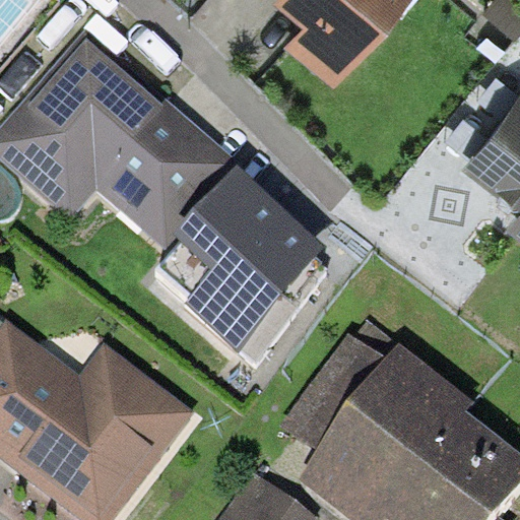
[(1,0),(0,2),(0,66),(49,2),(45,0),(1,0)]
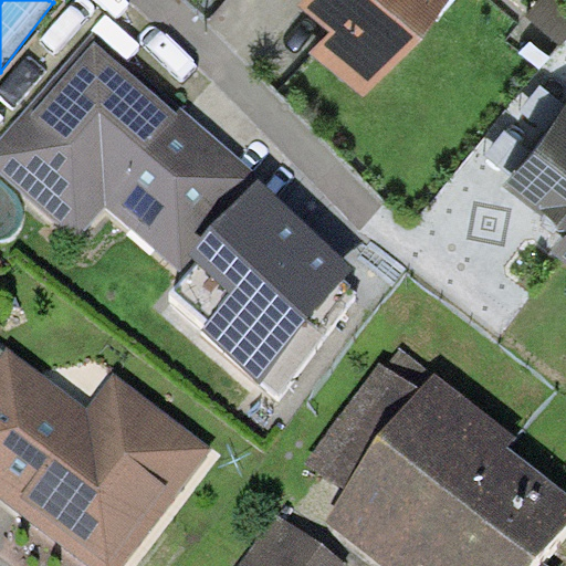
[(447,0),(299,0),(296,4),(329,32),(313,51),(366,95),(447,0)]
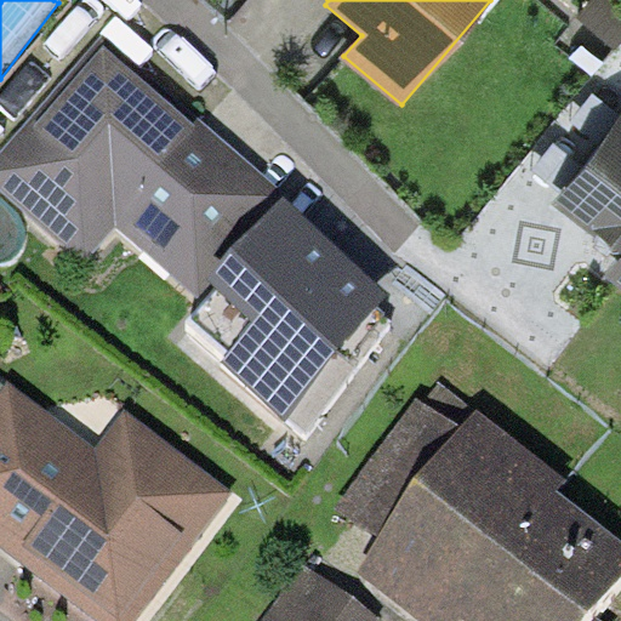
[(283,194),(103,34),(0,152),(0,191),(84,265),(117,227),(197,297),(211,280),(283,194)]
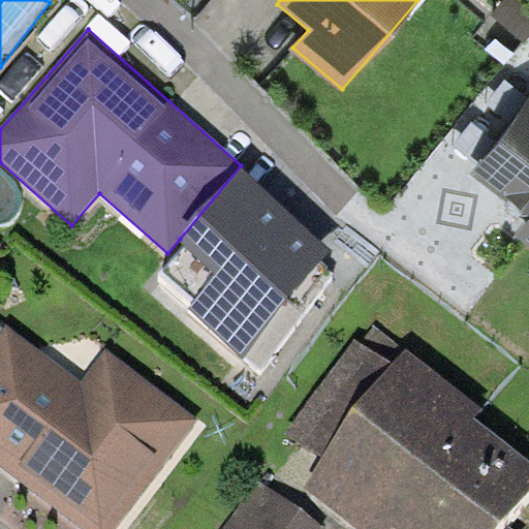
[(528,97),(473,170),(512,203),(528,215),(528,221),(519,232),(528,241),(528,97)]
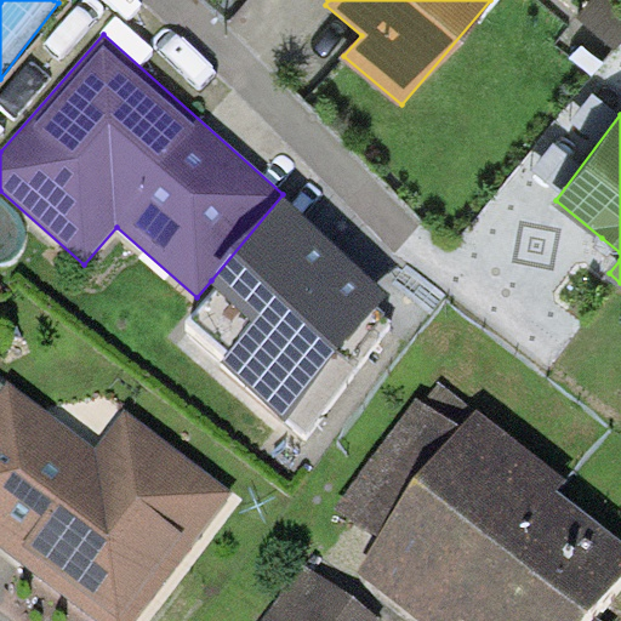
[(389,294),(283,194),(211,280),(217,286),(186,323),(227,355),(222,363),(288,420),(389,294)]
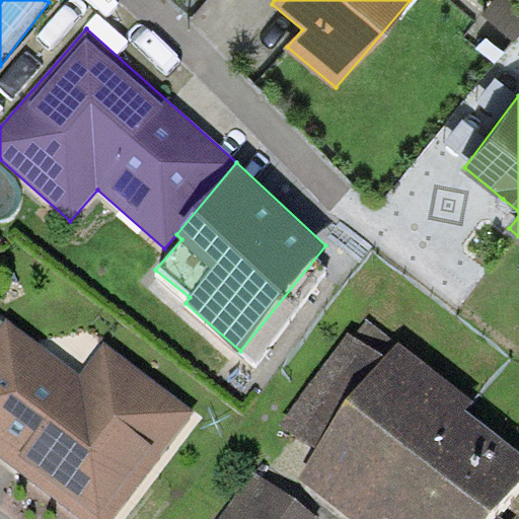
[(80,374),(8,319),(5,323),(0,329),(0,455),(7,460),(83,518),(114,518),(195,413),(105,342),(80,374)]
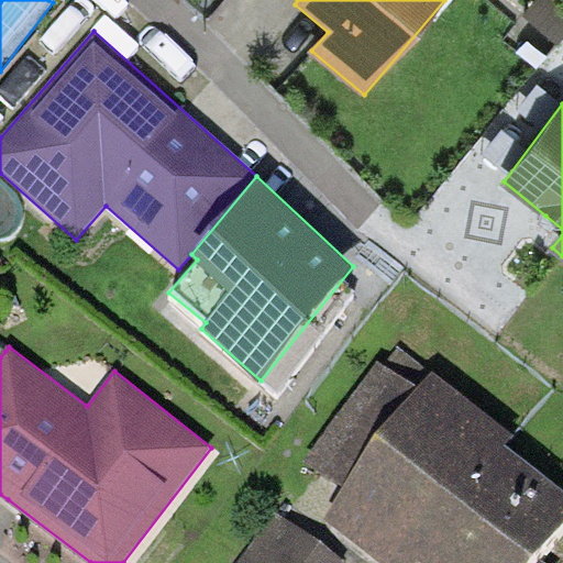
[(512,434),(431,372),(419,386),(376,361),(304,457),(344,488),(322,518),(382,562),(418,562),(420,560),(424,562),(533,562),(562,525),(562,488),(506,443),(512,434)]
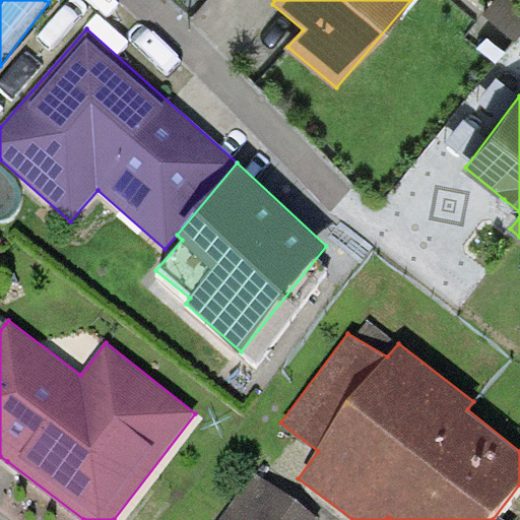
[(313,519),(316,517),(254,471),(218,519),(313,519)]
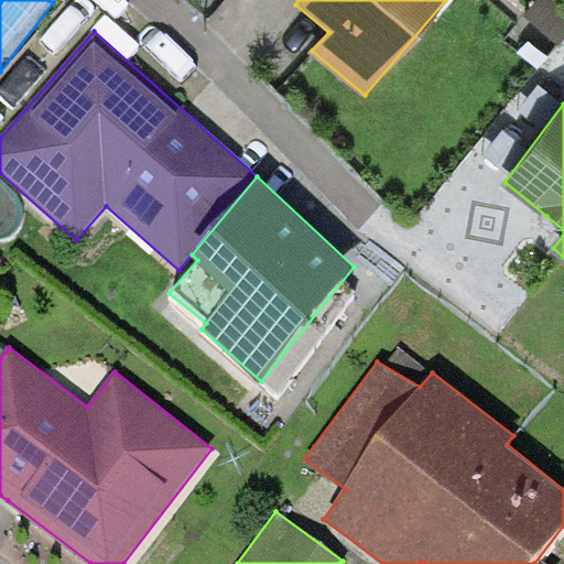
All buildings are outlined.
